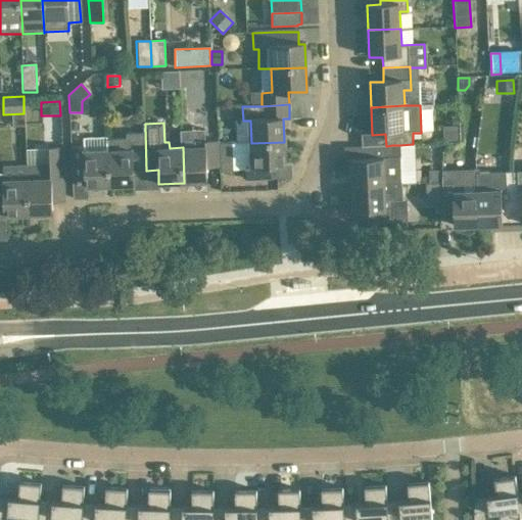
[(481,135),(502,134),(502,124),(480,125),(481,135)]
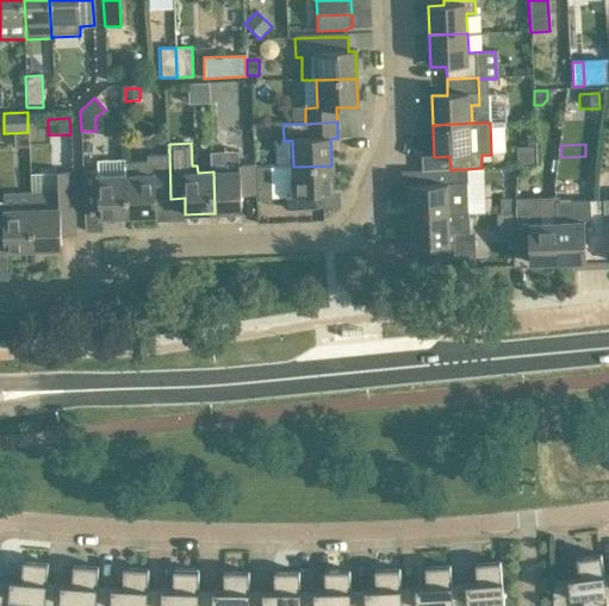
[(171,199),(169,148),(167,149),(167,155),(147,156),(147,162),(128,162),(130,217),(155,216),(155,200),(171,199)]
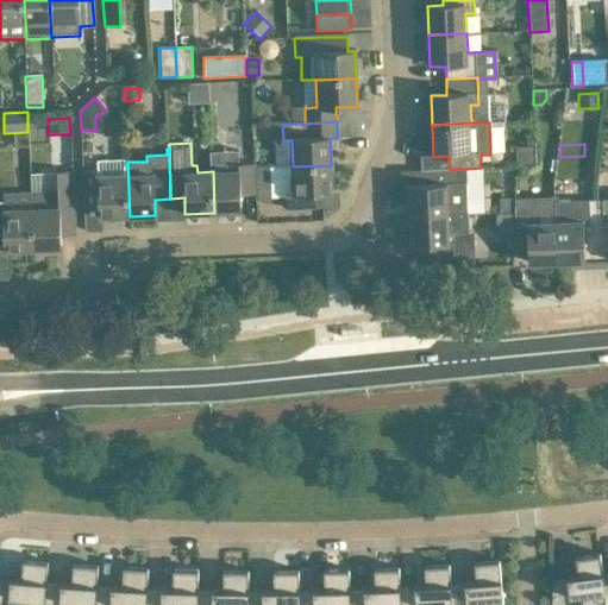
[(238,168),(238,150),(210,151),(211,169),(238,168)]
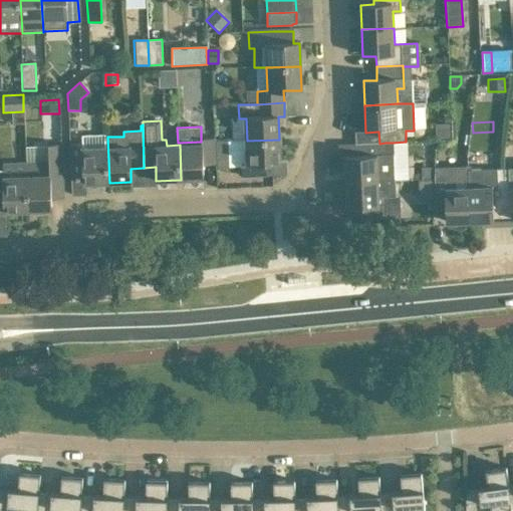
[(437,140),(451,140),(450,126),(442,128),(437,133),(437,140)]
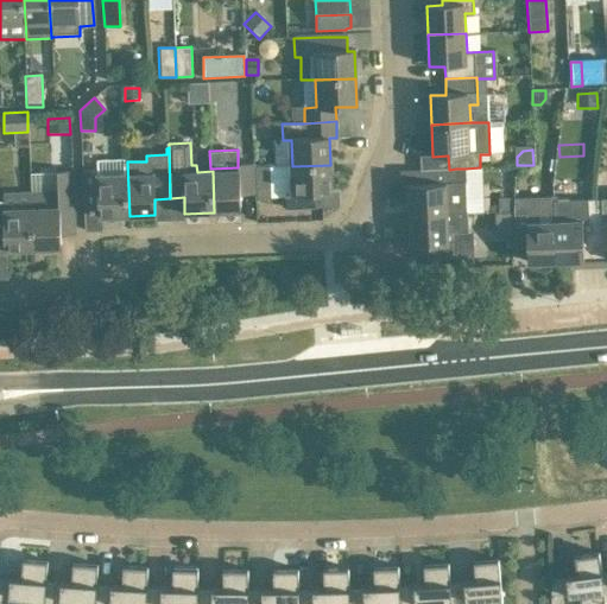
[(127,161),(125,163),(125,160),(99,161),(99,170),(82,170),(83,202),(99,202),(100,217),(130,216),(127,161)]
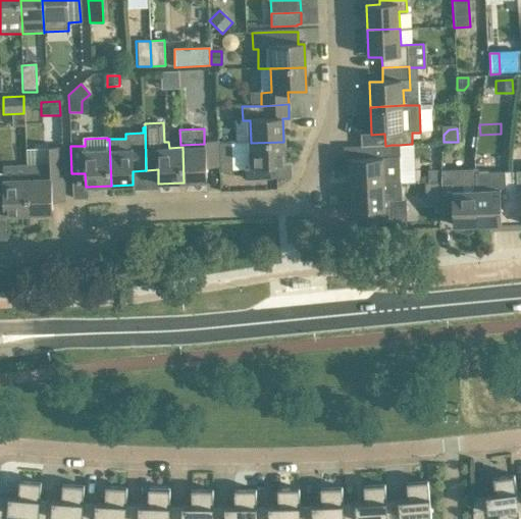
[(205,168),(218,167),(217,144),(217,141),(205,141),(206,146),(183,147),(184,183),(206,182),(205,168)]
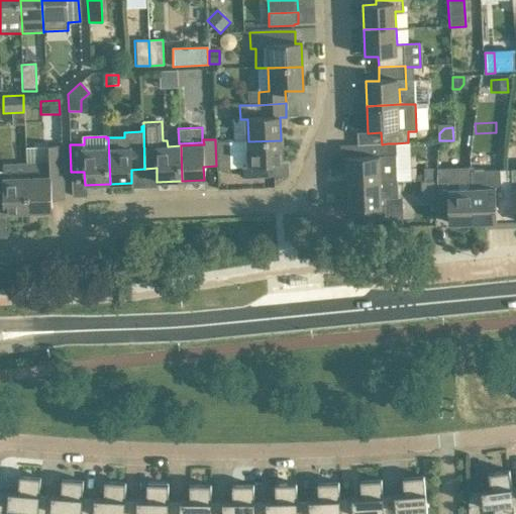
[(281,140),(248,141),(248,164),(242,164),(243,179),(269,178),(269,165),(282,164),(281,140)]
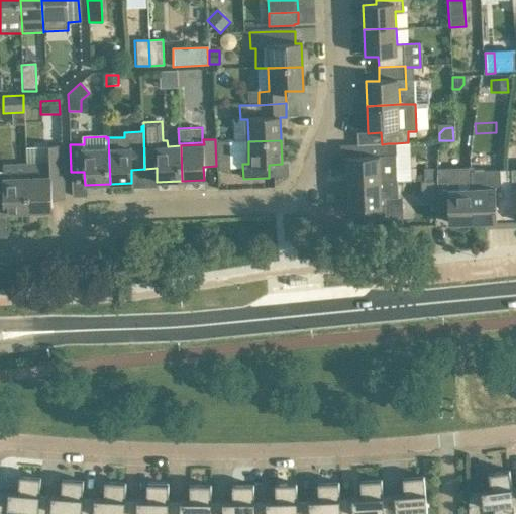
[(216,166),(217,172),(230,171),(230,169),(229,142),(215,142),(216,166)]
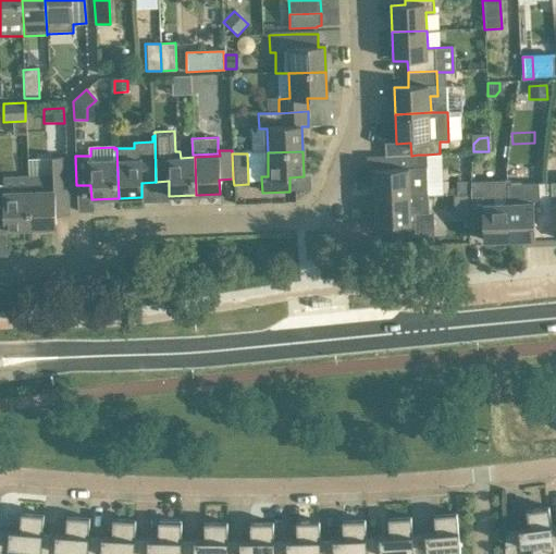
[(374,170),(375,196),(427,195),(425,155),(418,155),(411,156),(388,157),(388,170),(374,170)]
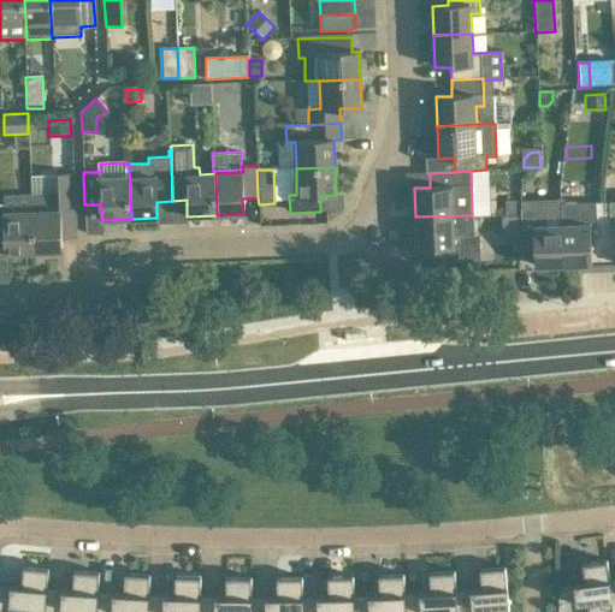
[(59,173),(59,196),(31,197),(34,253),(61,251),(60,239),(76,239),(74,173),(59,173)]
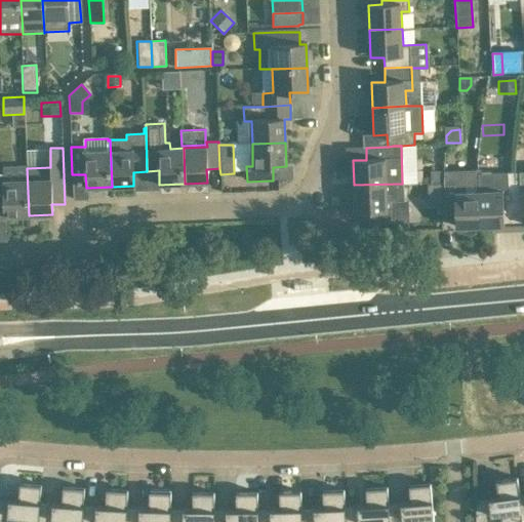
[(2,175),(0,175),(0,223),(5,223),(5,216),(29,215),(27,168),(2,169),(2,175)]
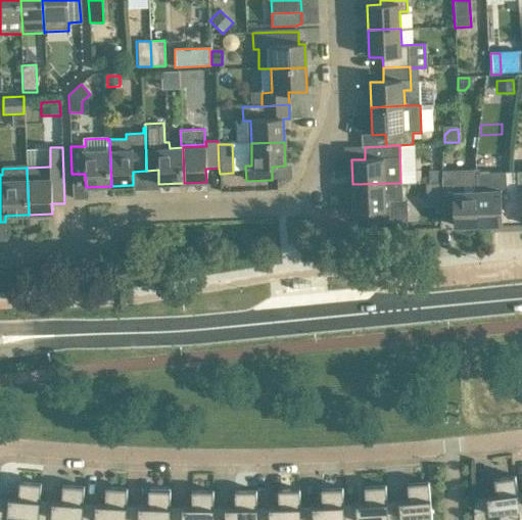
[(441,183),(440,214),(453,214),(454,227),(479,226),(478,190),(476,190),(475,171),(441,172),(441,183)]
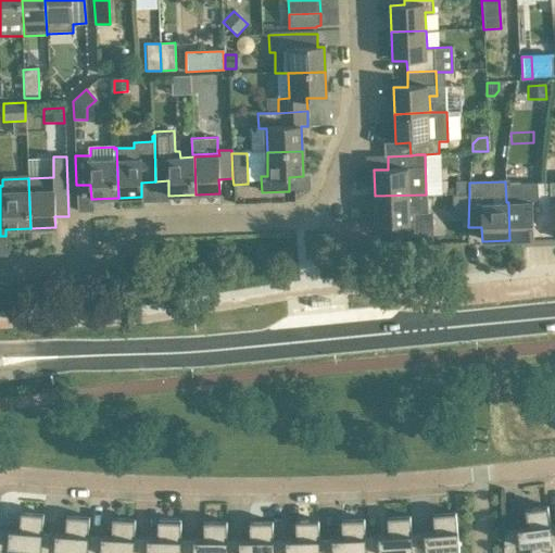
[(469,195),(469,183),(455,183),(455,196),(469,195)]
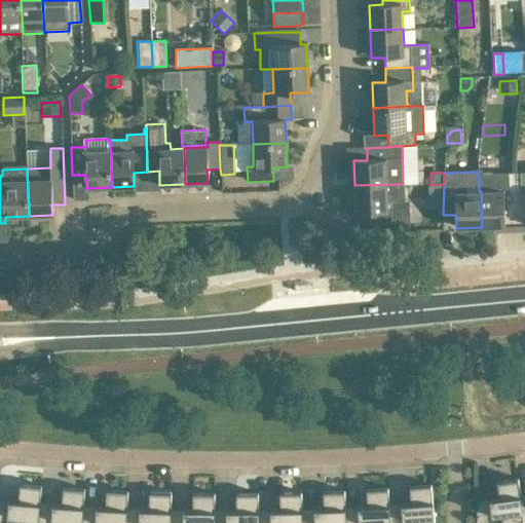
[(524,174),(516,175),(518,232),(524,231),(524,174)]
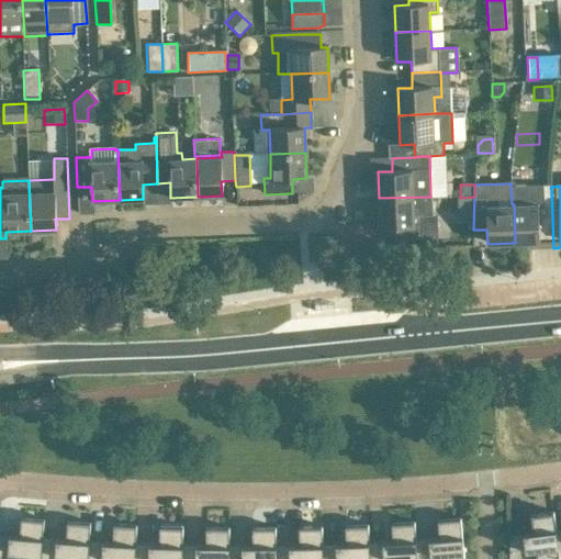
[(514,204),(515,243),(528,243),(528,249),(531,249),(553,248),(551,187),(525,188),(525,204),(514,204)]
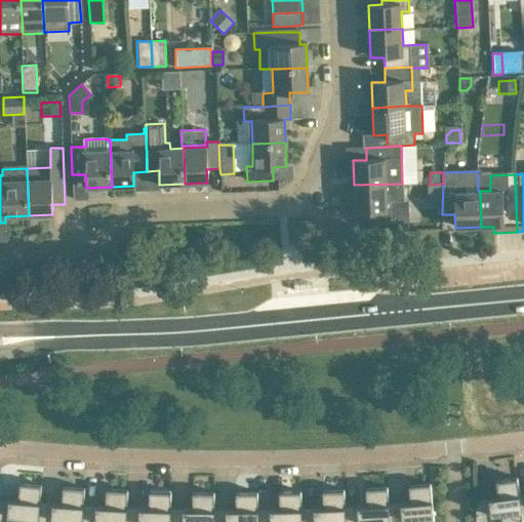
[(393,224),(393,202),(403,202),(402,184),(354,185),(355,213),(368,212),(369,225),(393,224)]
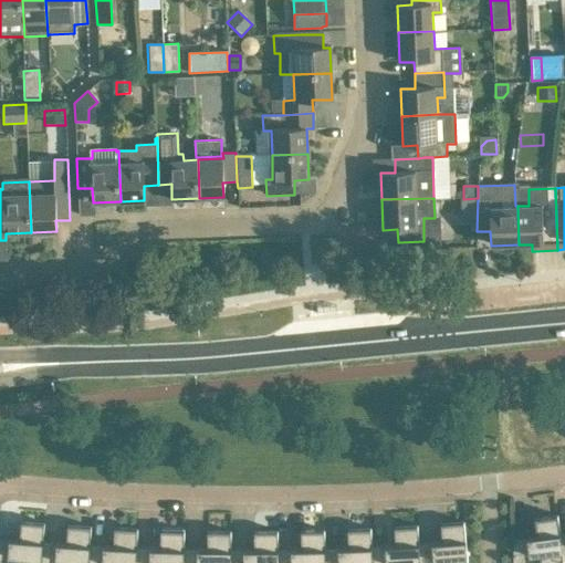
[(477,221),(475,199),(460,200),(461,221),(477,221)]
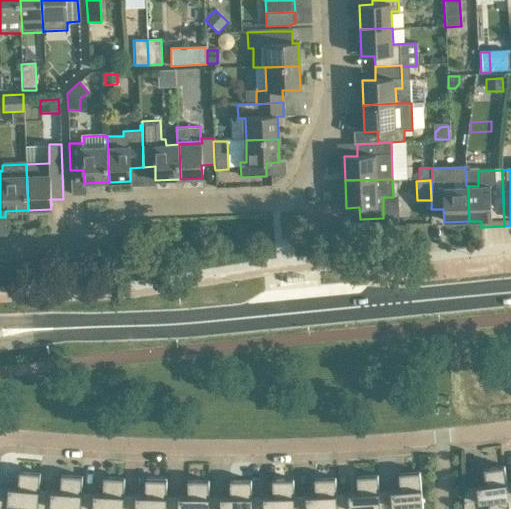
[(463,488),(463,508),(510,508),(504,466),(483,469),(485,485),(463,488)]
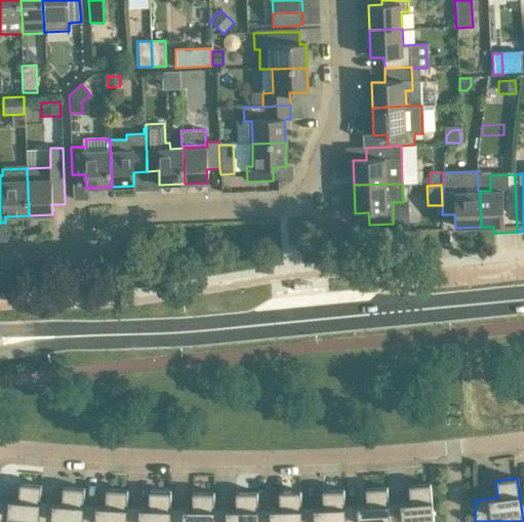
[(18,500),(0,497),(0,521),(37,521),(40,503),(39,503),(41,486),(19,484),(18,500)]
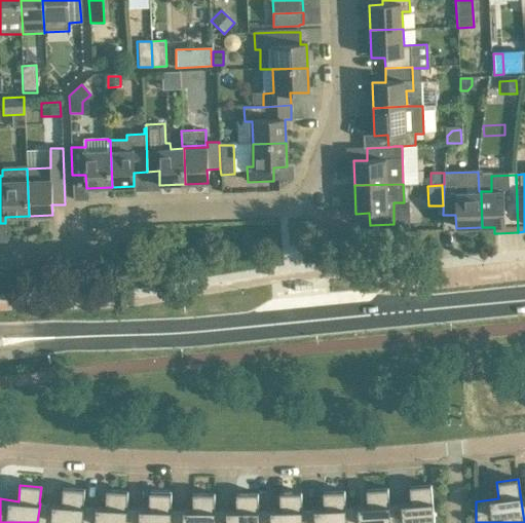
[(388,506),(389,522),(434,522),(433,502),(430,485),(409,487),(411,503),(388,506)]
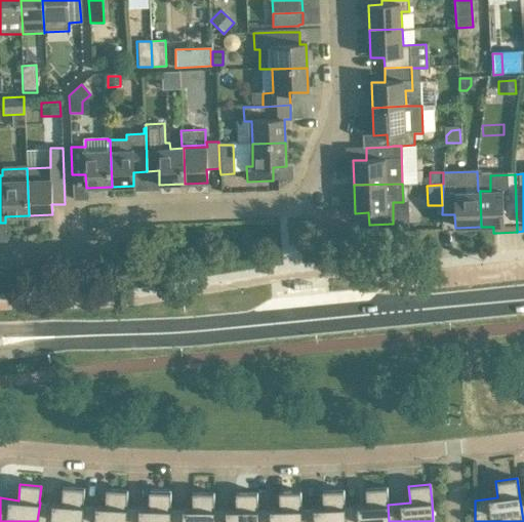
[(81,521),(83,506),(84,489),(63,487),(62,504),(40,503),(37,521),(81,521)]
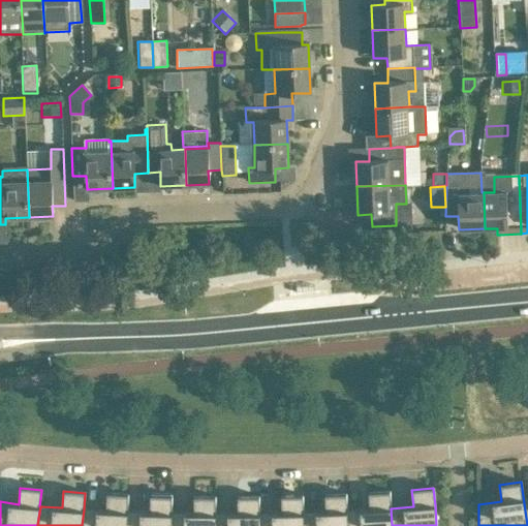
[(392,525),(391,508),(390,492),(368,493),(369,509),(347,511),(347,525),(392,525)]
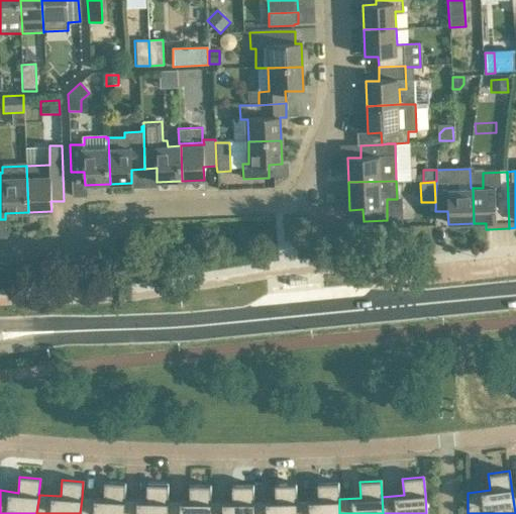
[(123,513),(124,500),(125,484),(104,483),(104,499),(82,498),(80,513),(123,513)]
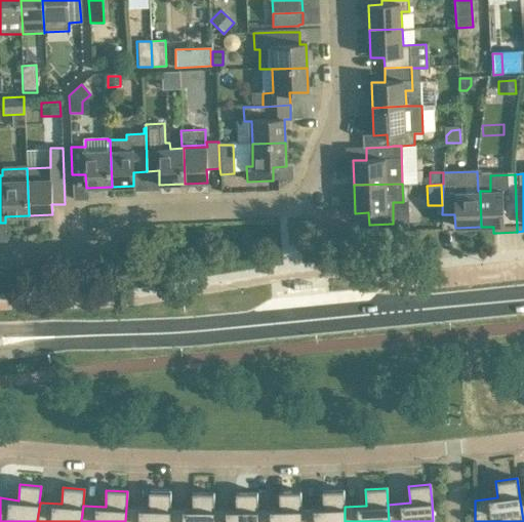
[(345,521),(345,507),(344,490),(322,491),(323,508),(300,509),(300,521),(345,521)]
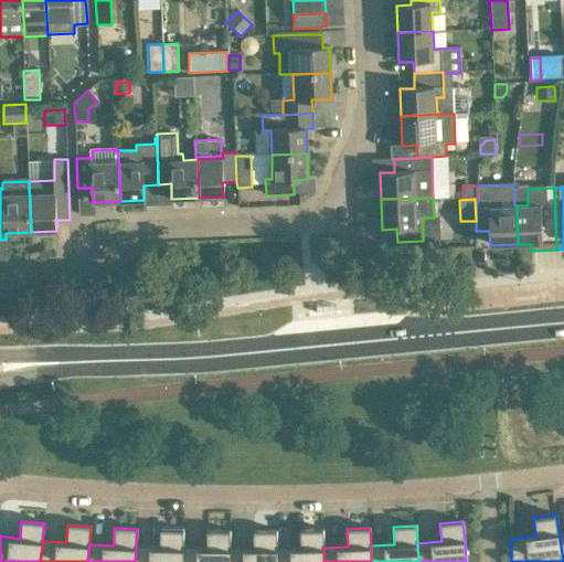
[(182,561),(183,548),(183,530),(160,530),(160,547),(136,547),(135,561),(182,561)]
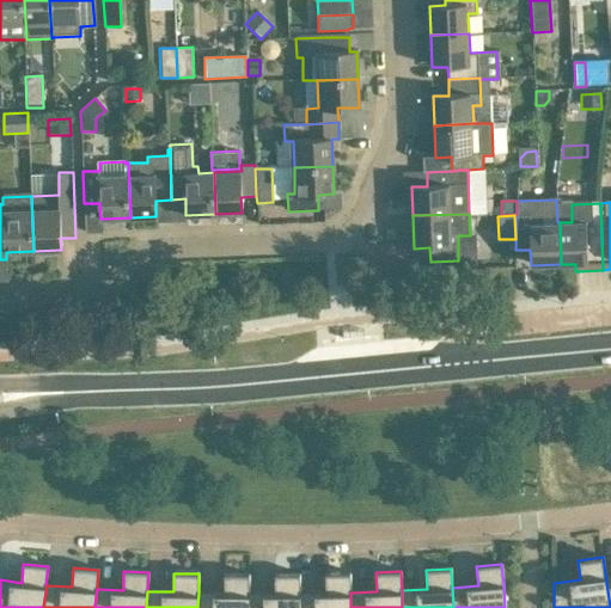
[(350,607),(350,593),(350,573),(325,573),(325,593),(300,594),(299,607),(350,607)]
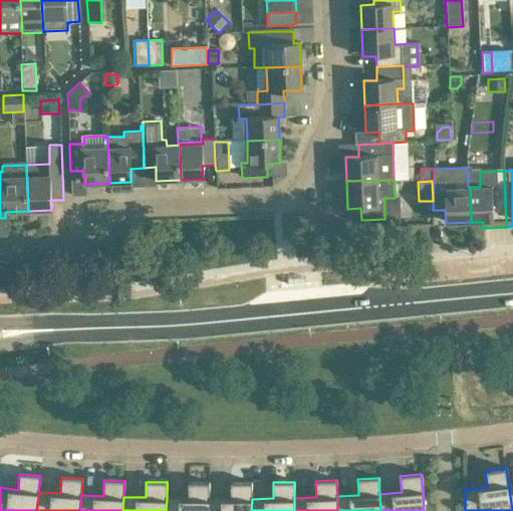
[(167,498),(166,510),(209,510),(209,499),(209,483),(189,483),(188,499),(167,498)]
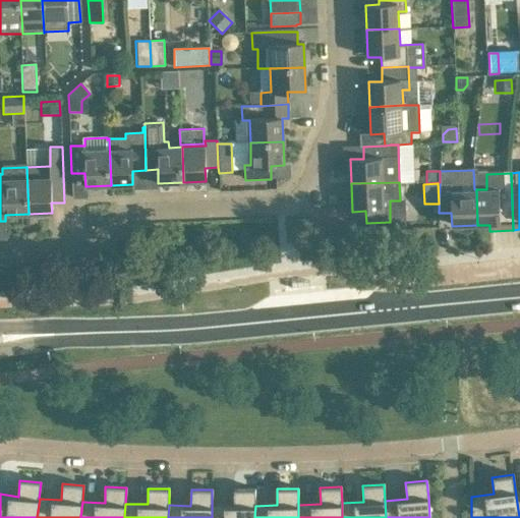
[(212,506),(212,517),(254,517),(255,506),(255,490),(234,490),(234,506),(212,506)]
